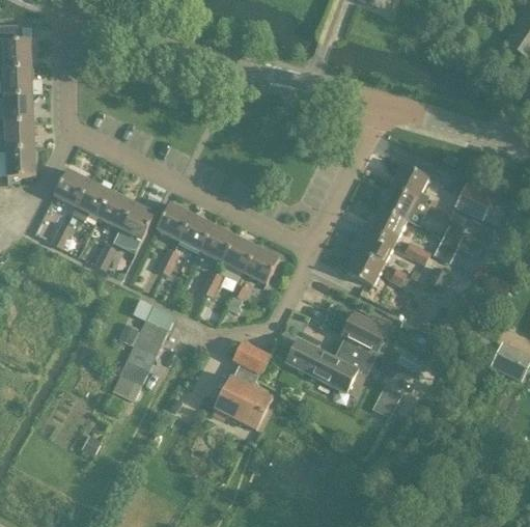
[(362,0),(388,10),(392,0),(362,0)]
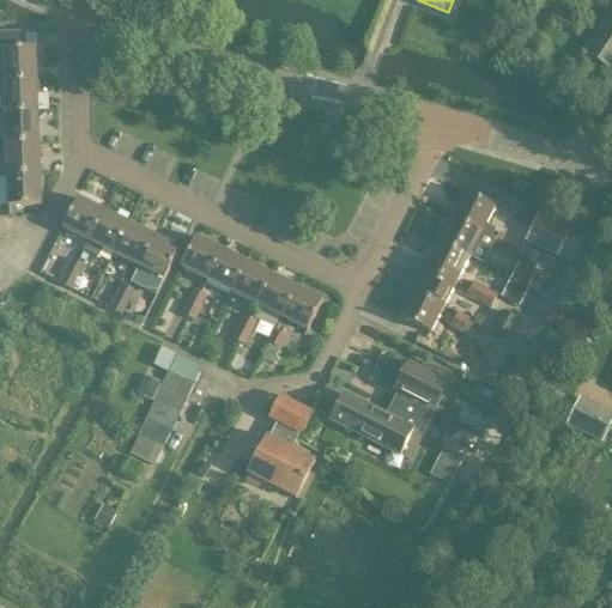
[(609,66),(611,60),(611,4),(581,47),(609,66)]
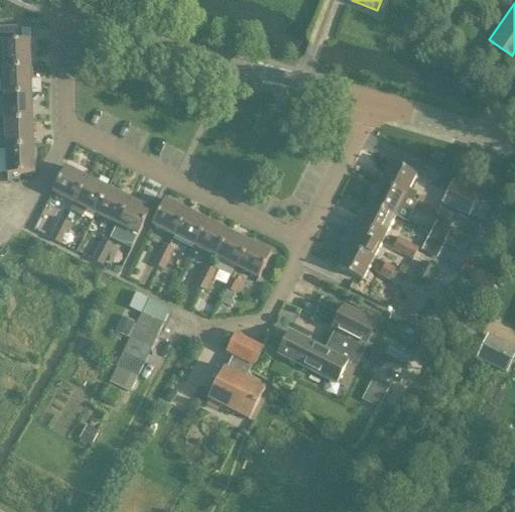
[(21,37),(21,25),(21,23),(0,23),(0,38),(1,38),(2,66),(30,65),(29,37),(21,37)]
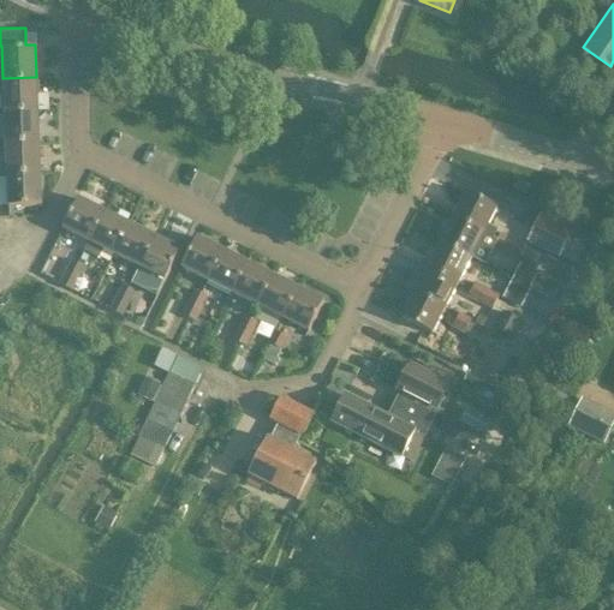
[(3,78),(0,77),(0,91),(4,93),(4,109),(36,108),(36,77),(3,78)]
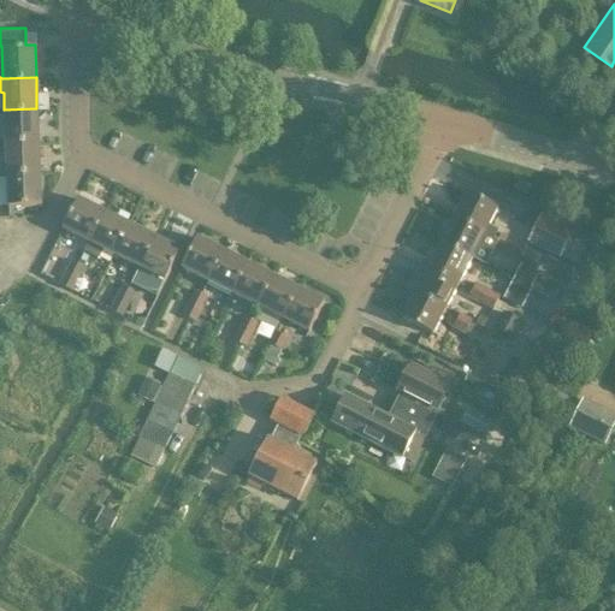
[(5,141),(37,140),(36,108),(4,110),(5,141)]
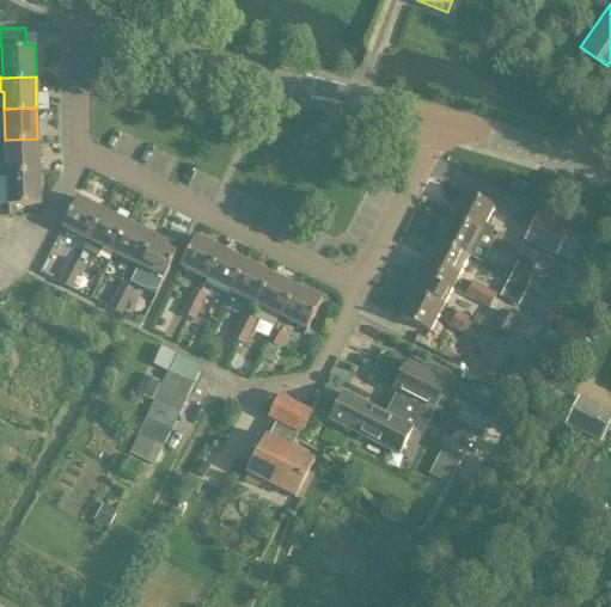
[(6,171),(38,170),(37,139),(5,140),(6,171)]
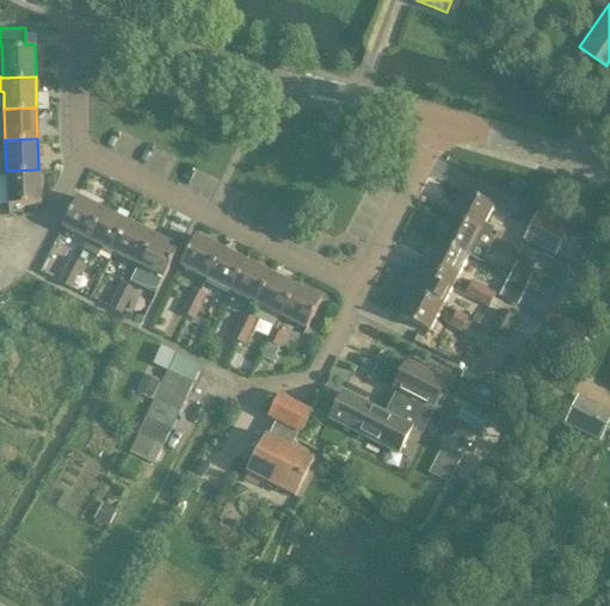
[(7,203),(39,202),(38,169),(6,171),(7,203)]
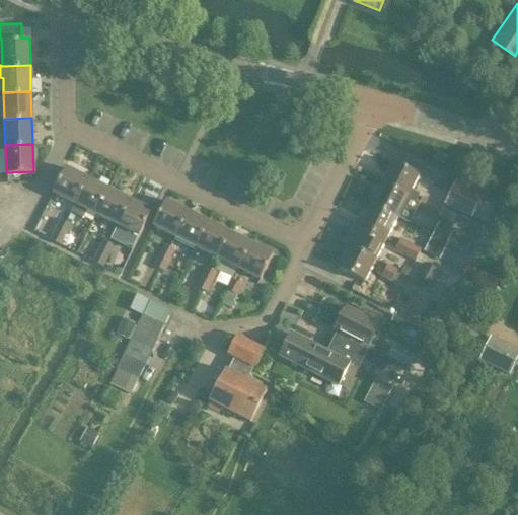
[(393,159),(382,181),(408,194),(416,198),(419,192),(411,188),(419,172),(393,159)]
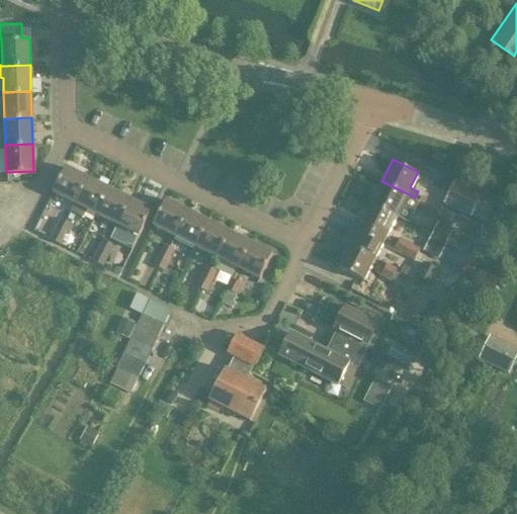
[(74,201),(87,176),(65,165),(53,190),(74,201)]
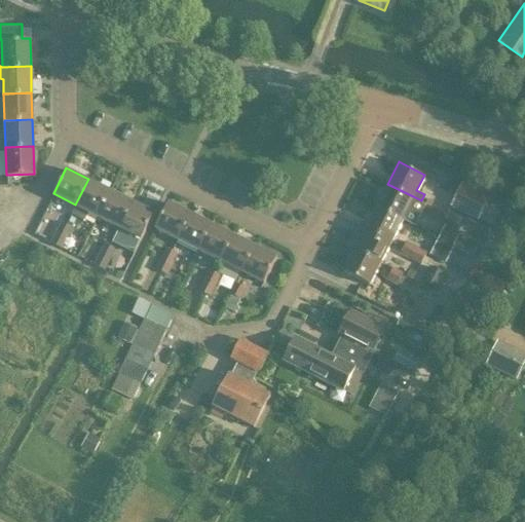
[(83,219),(87,210),(97,215),(110,189),(88,179),(75,204),(71,213),(83,219)]
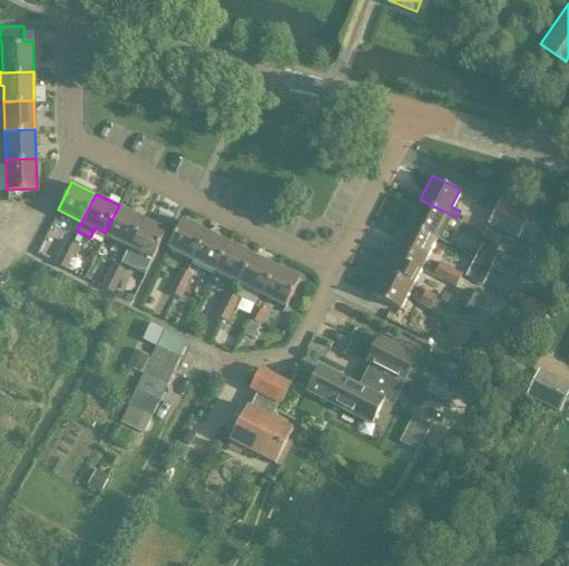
[(516,237),(530,210),(510,201),(499,194),(486,222),(516,237)]
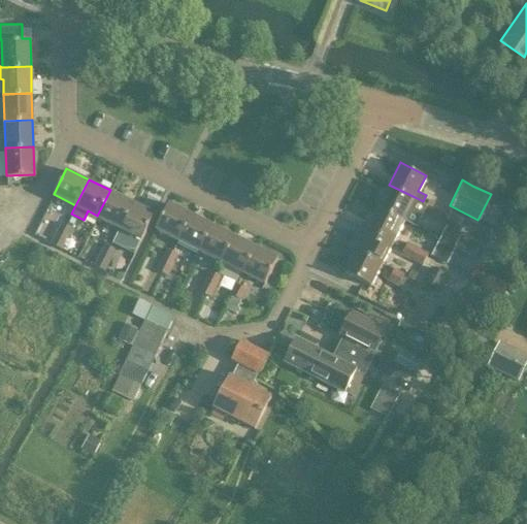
[(403,219),(415,197),(389,185),(377,206),(403,219)]
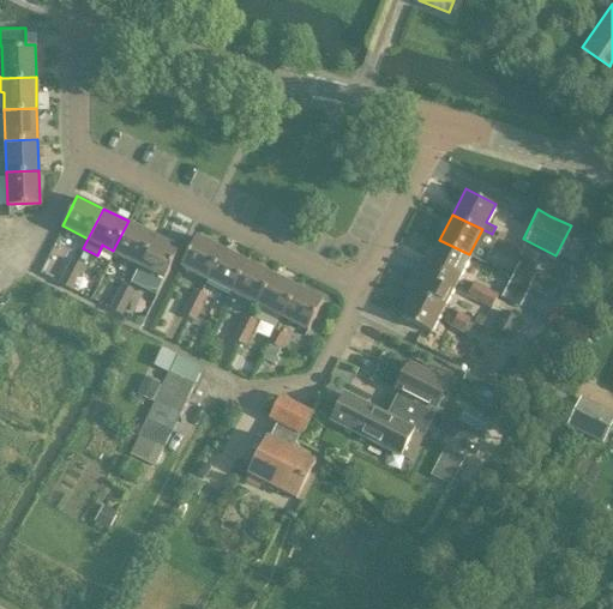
[(138,264),(154,234),(128,221),(113,251),(138,264)]
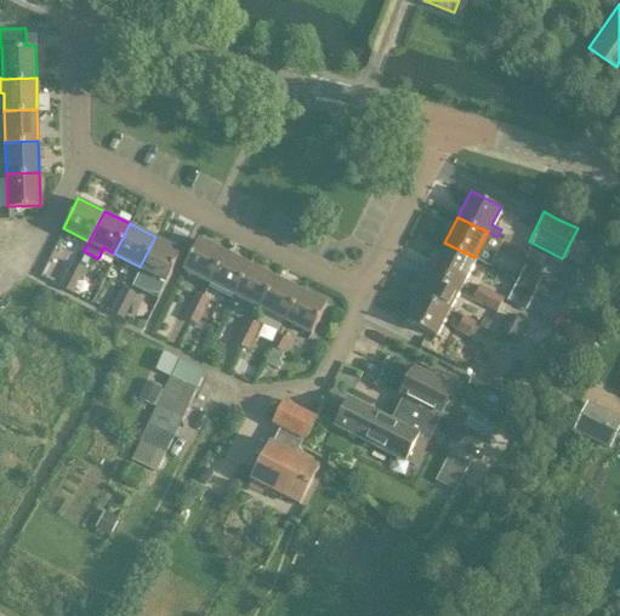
[(510,251),(516,240),(504,234),(498,245),(510,251)]
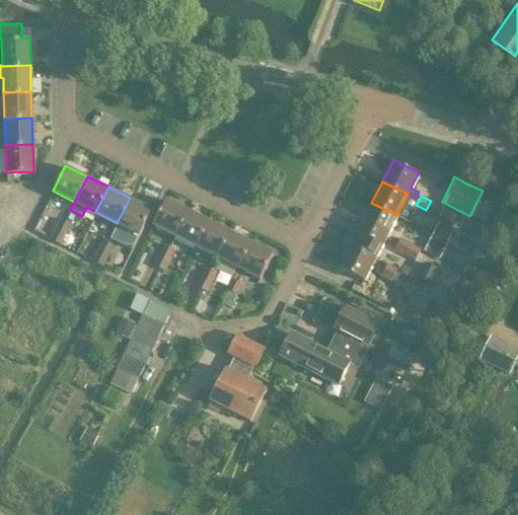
[(139,234),(151,208),(130,198),(117,223),(139,234)]
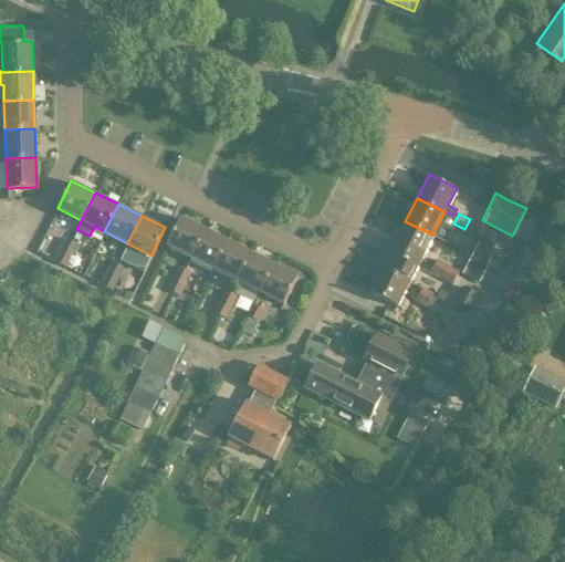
[(190,256),(203,228),(180,216),(167,245),(190,256)]
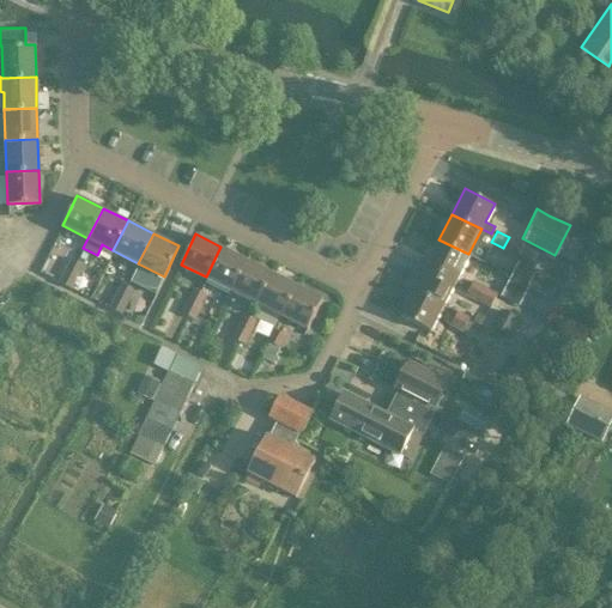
[(521,243),(509,237),(503,248),(515,254),(521,243)]
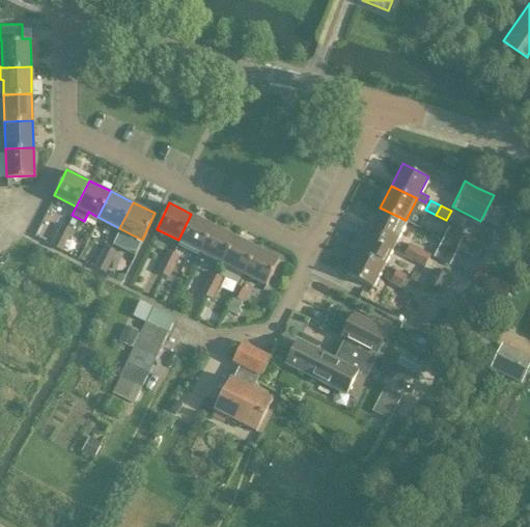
[(380,207),(369,228),(395,242),(406,220),(380,207)]
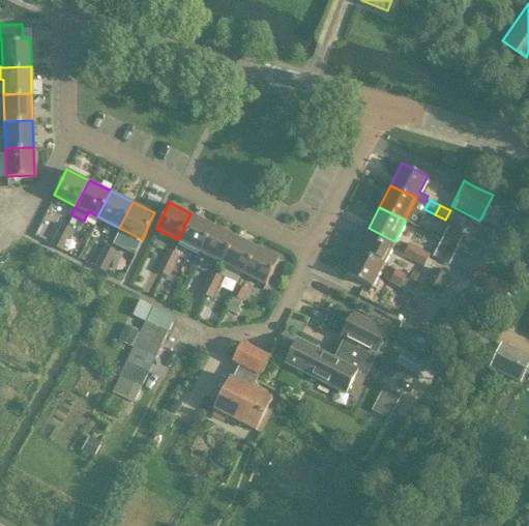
[(200,251),(212,225),(190,213),(178,239),(200,251)]
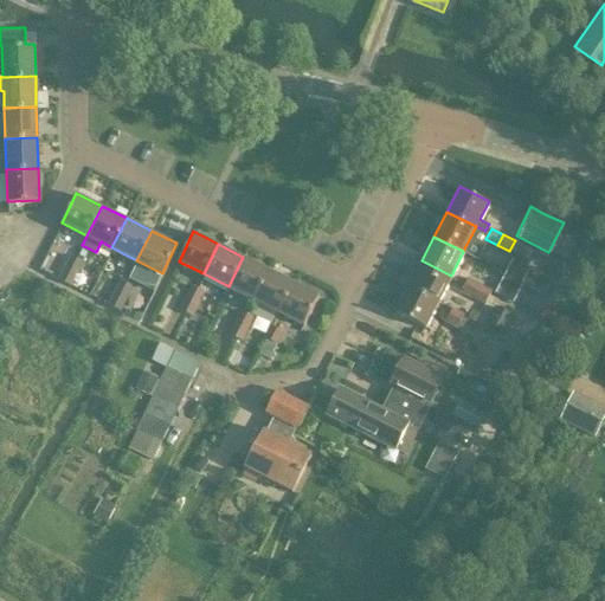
[(76,270),(82,258),(71,252),(65,264),(76,270)]
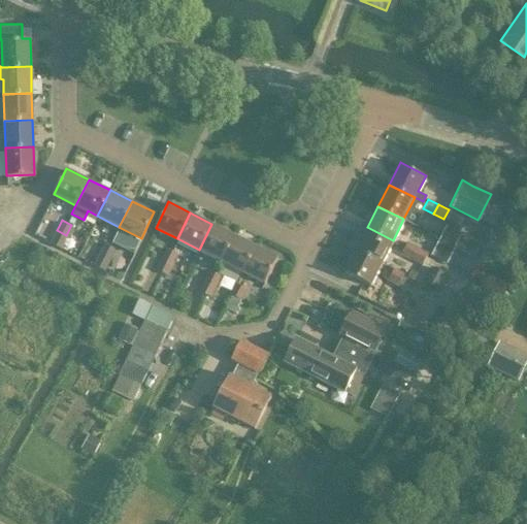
[(221,260),(234,234),(211,224),(199,250),(221,260)]
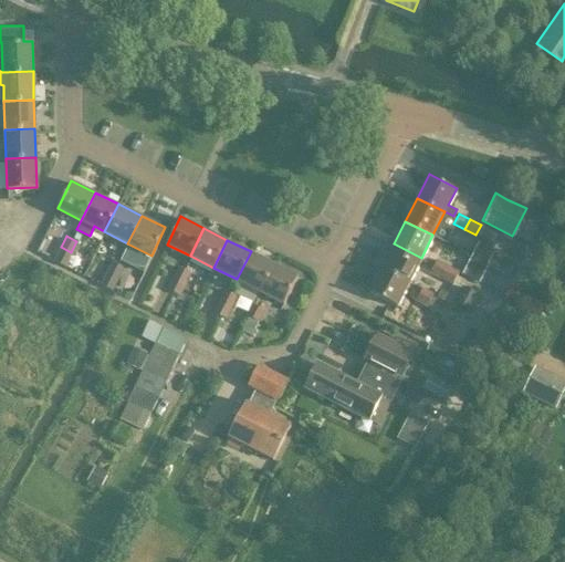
[(488,261),(494,249),(478,241),(472,253),(488,261)]
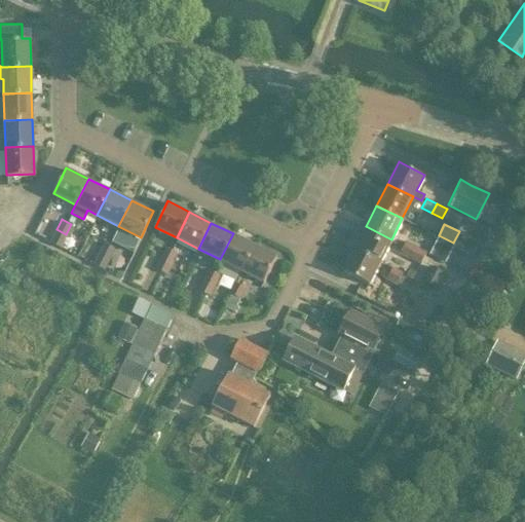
[(366,226),(354,248),(380,261),(391,239),(366,226)]
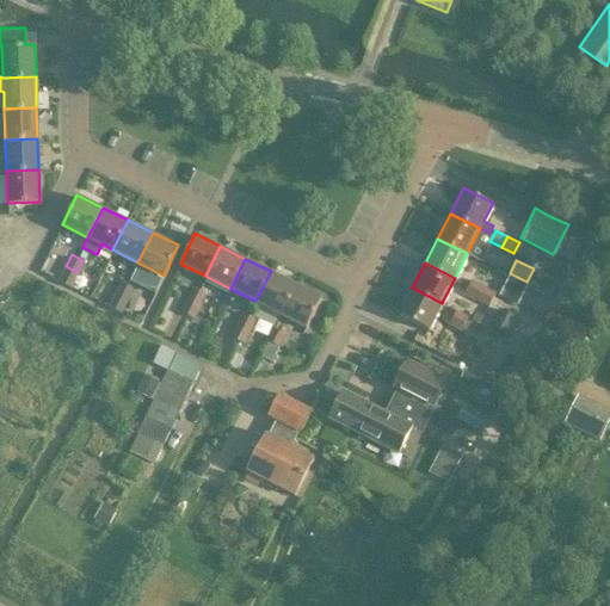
[(71,284),(76,272),(66,266),(60,279),(71,284)]
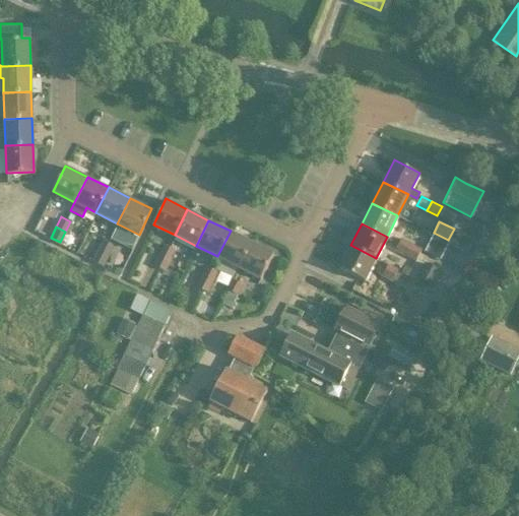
[(239,267),(252,242),(231,231),(217,256),(239,267)]
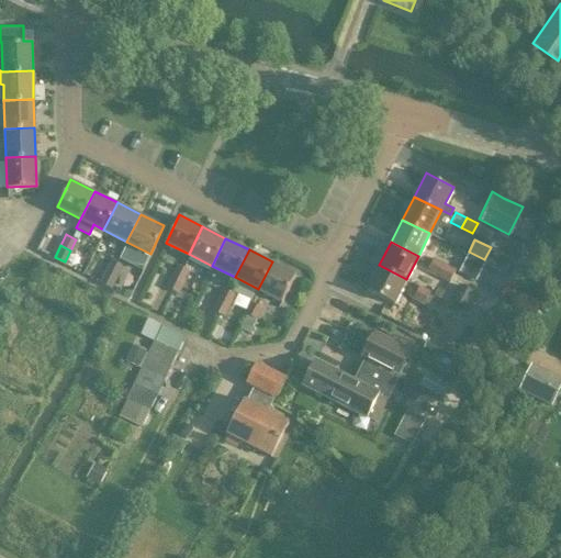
[(483,261),(467,254),(459,269),(474,277),(483,261)]
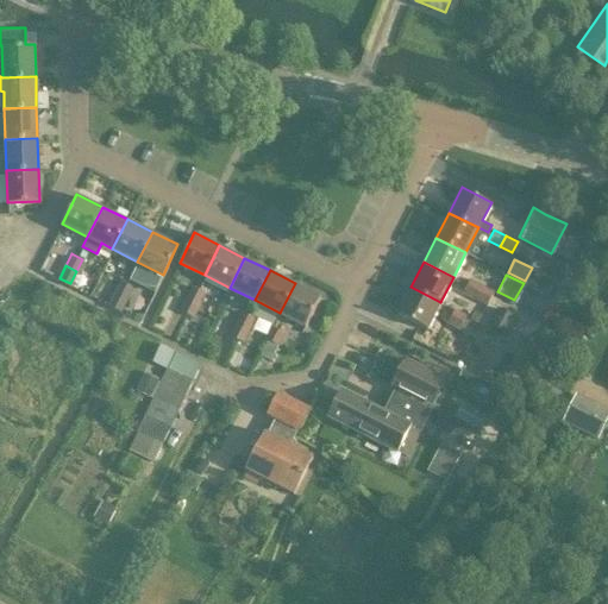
[(121,280),(116,291),(126,297),(132,285),(121,280)]
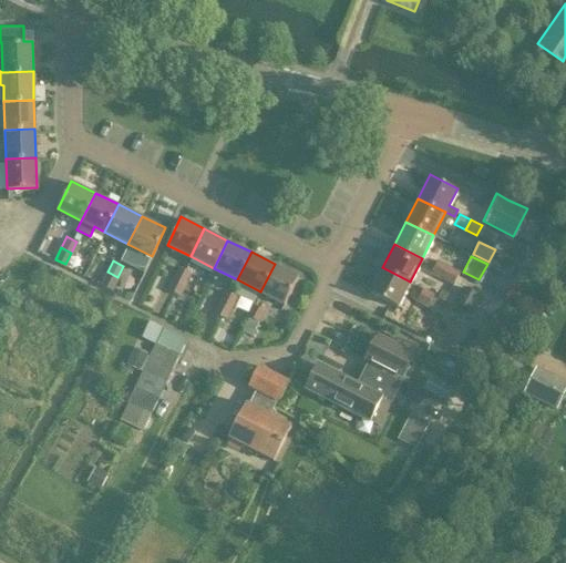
[(441,276),(446,266),(435,260),(431,270),(441,276)]
